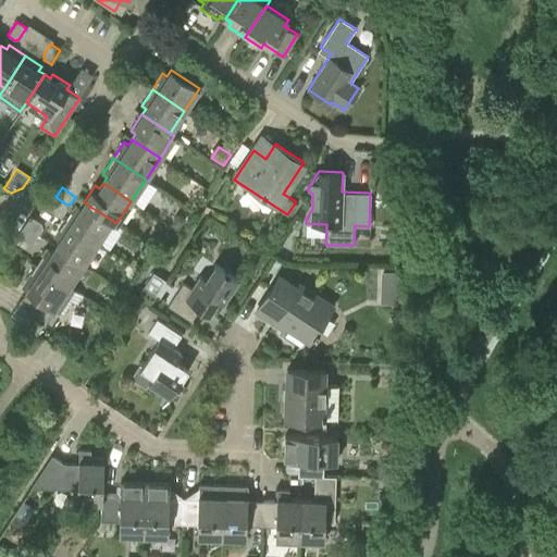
[(76,205),(65,221),(98,243),(112,221),(116,224),(116,223),(84,202),(81,208),(76,205)]
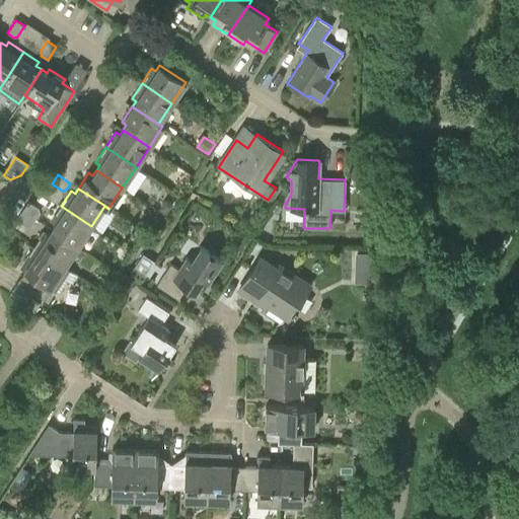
[(28,201),(22,210),(35,219),(40,213),(39,208),(28,201)]
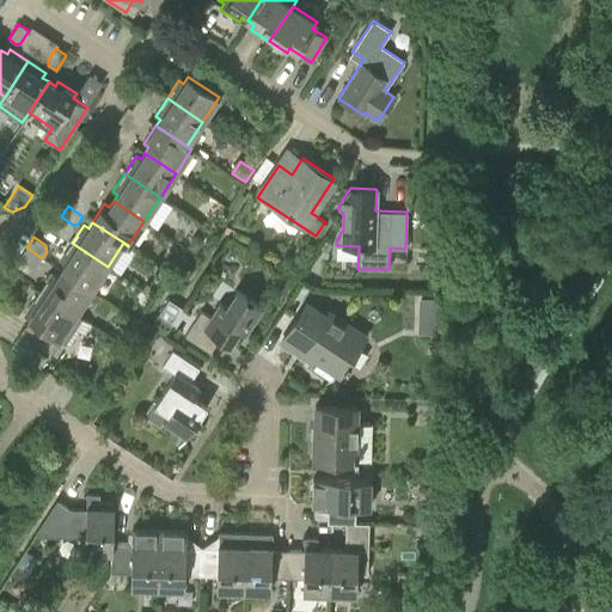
[(188,245),(196,251),(204,239),(200,237),(193,238),(188,245)]
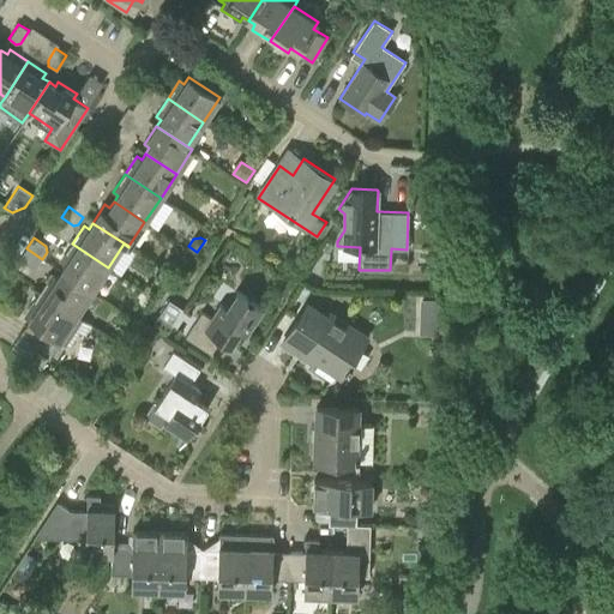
[(61,271),(92,292),(108,268),(72,244),(60,262),(65,265),(61,271)]
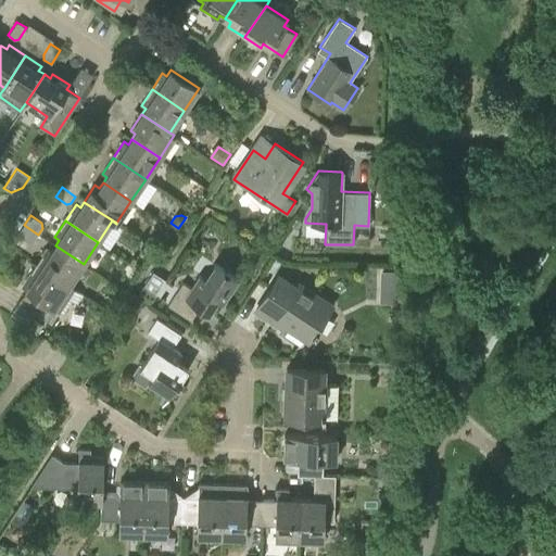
[(34,241),(38,235),(24,225),(17,235),(29,242),(34,241)]
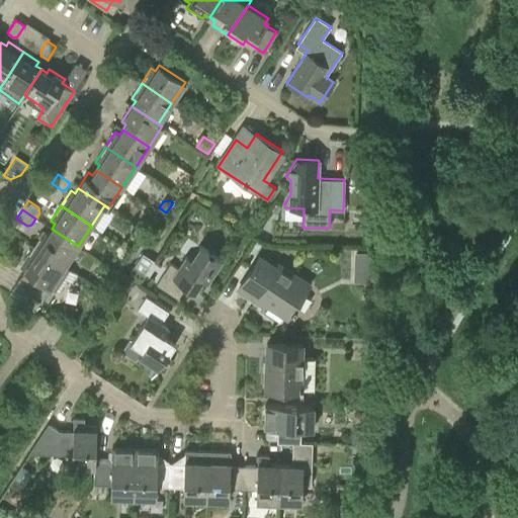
[(34,246),(64,266),(78,246),(52,229),(48,234),(44,231),(34,246)]
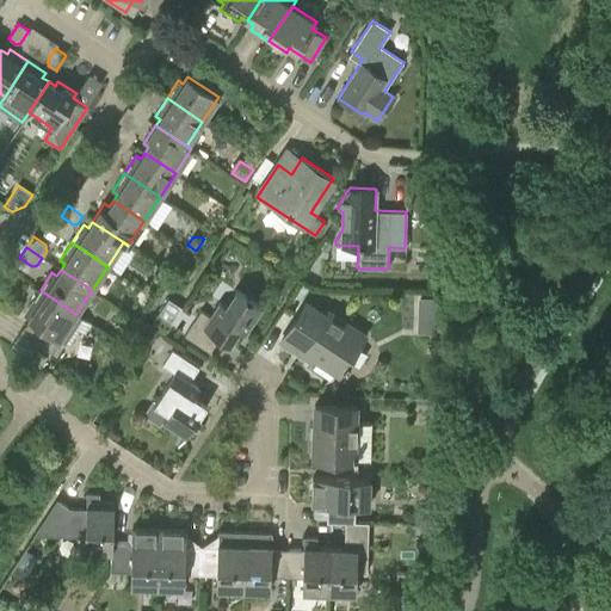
[(20,332),(44,347),(53,334),(69,345),(79,331),(85,334),(92,325),(75,314),(41,290),(29,308),(34,312),(20,332)]
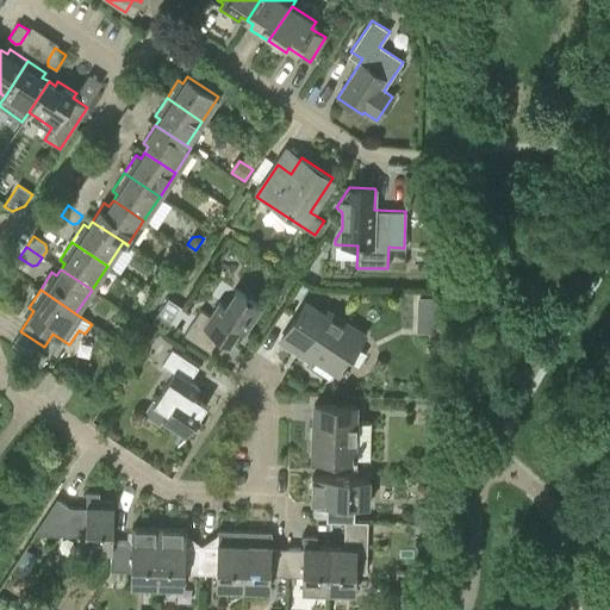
[(224,306),(218,302),(209,316),(200,310),(184,335),(210,352),(218,337),(229,344),(238,330),(244,334),(262,307),(235,290),(224,306)]
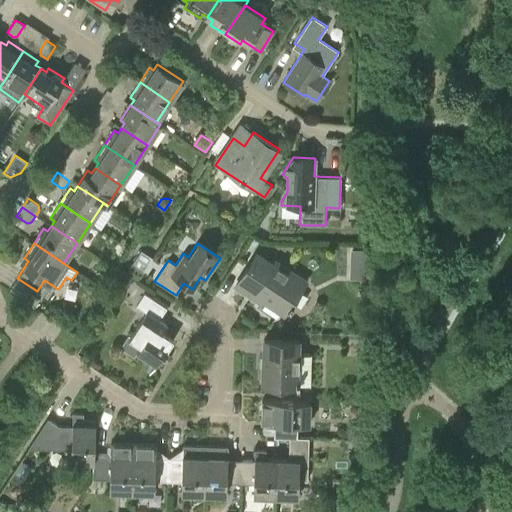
[(350,263),(364,264),(365,250),(350,250),(350,263)]
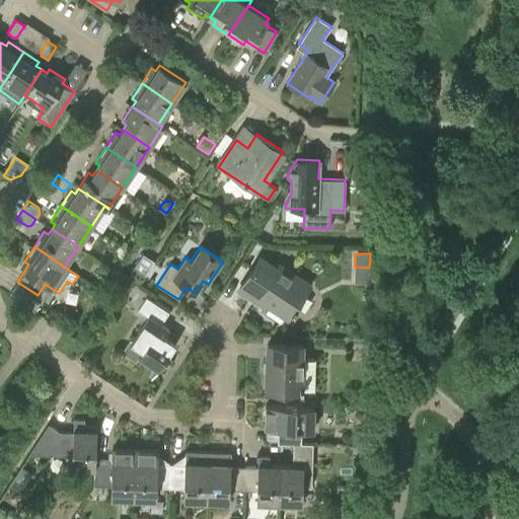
[(255,301),(256,299),(287,319),(309,285),(279,265),(276,268),(260,256),(238,290),(255,301)]
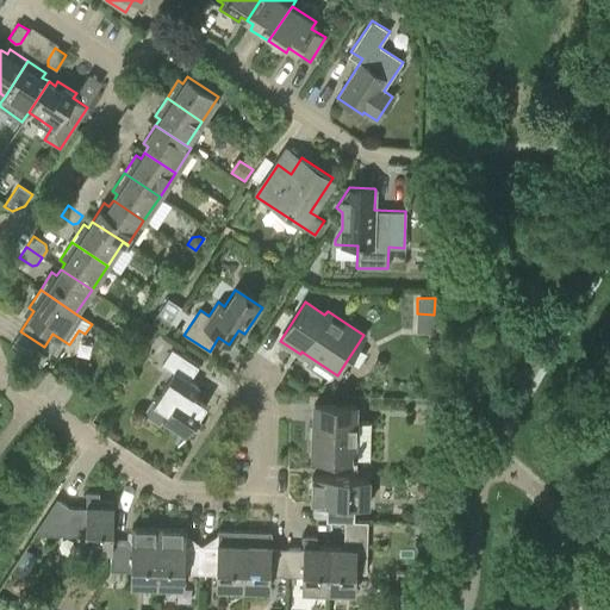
[(174,372),(155,400),(153,399),(143,414),(159,424),(162,421),(186,436),(206,404),(193,394),(198,386),(190,381),(198,367),(172,349),(162,365),(174,372)]
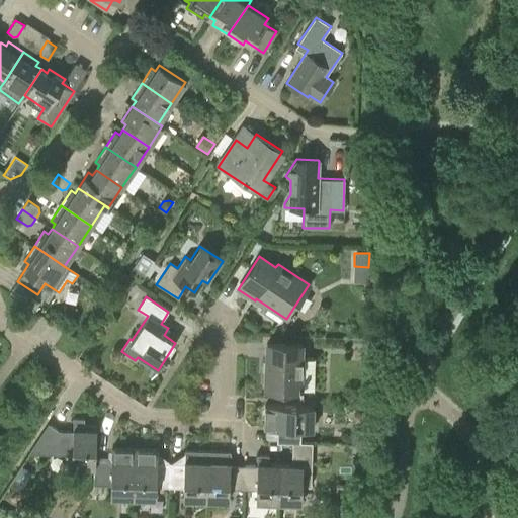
[(265,387),(300,389),(301,345),(266,343),(265,387)]
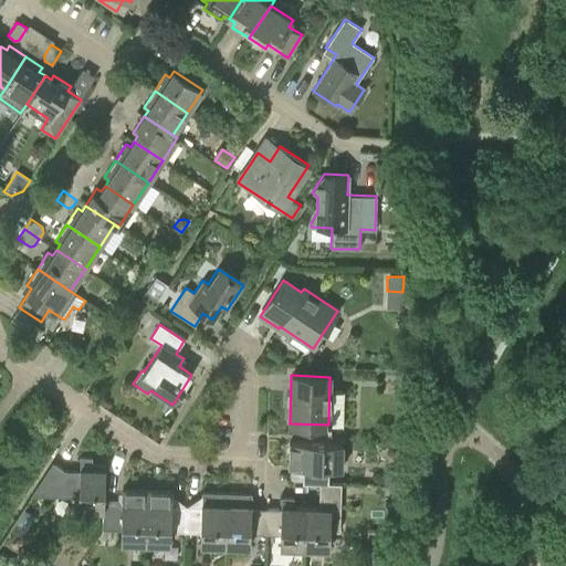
[(320,484),(320,483),(328,483),(328,469),(342,469),(342,443),(290,442),(289,468),(303,468),(302,483),(320,484)]
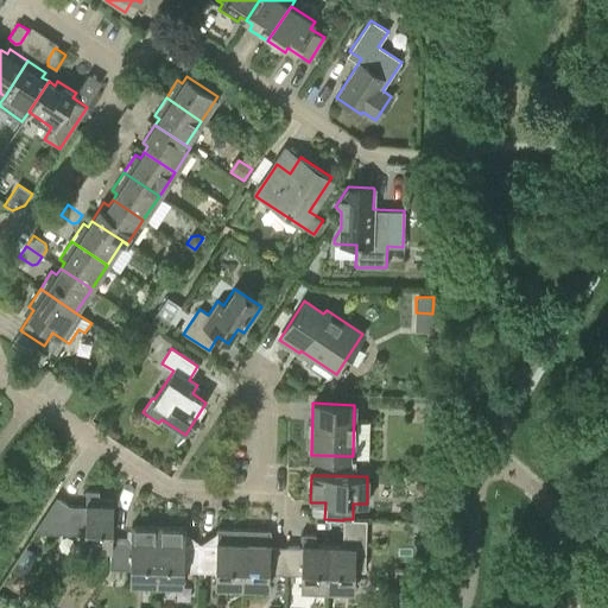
[(84,533),(84,548),(111,549),(111,540),(112,540),(113,499),(99,499),(99,491),(86,491),(86,505),(69,505),(56,496),(33,532),(84,533)]
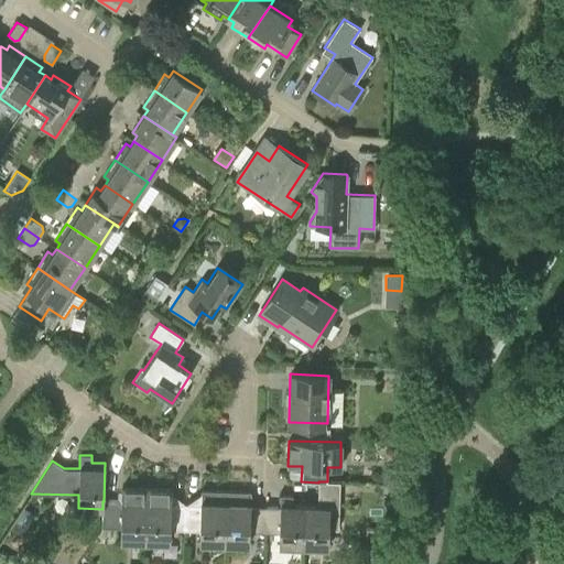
[(327,481),(318,481),(318,483),(317,506),(305,506),(303,546),(328,548),(328,529),(338,529),(339,481),(327,481)]
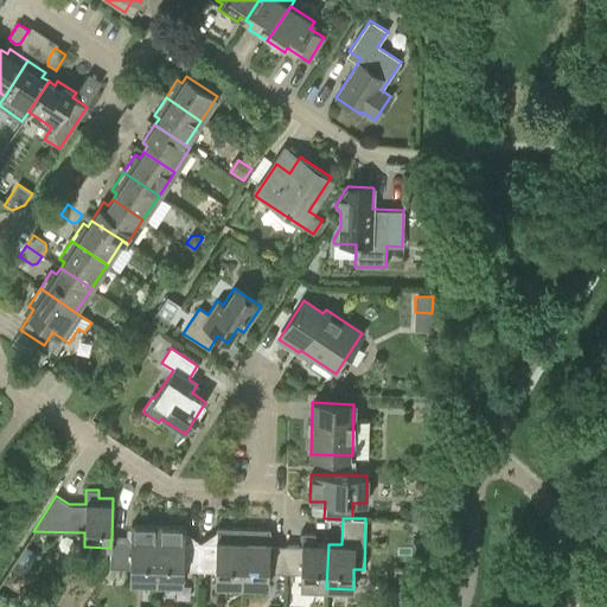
[(131,524),(131,540),(112,540),(110,540),(110,548),(109,567),(129,568),(129,581),(155,582),(158,525),(131,524)]
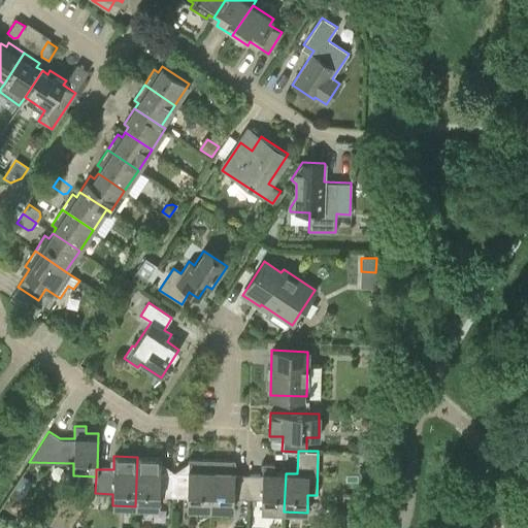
[(160,471),(161,458),(137,457),(135,506),(159,507),(159,495),(173,495),(174,471),(160,471)]
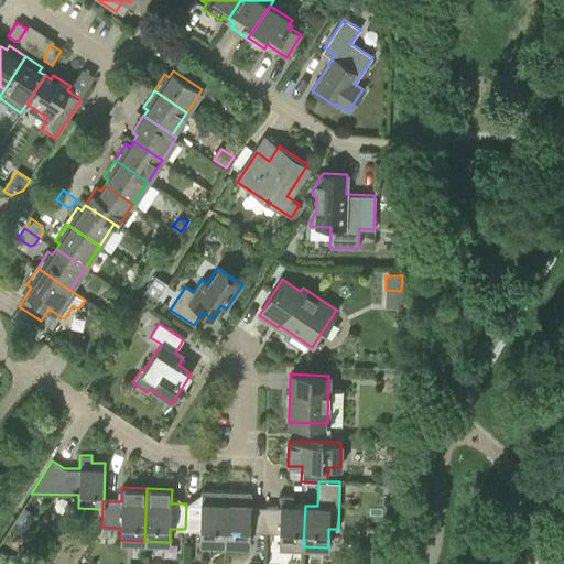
[(201,490),(201,505),(186,503),(185,529),(199,530),(199,543),(224,543),(226,491),(201,490)]
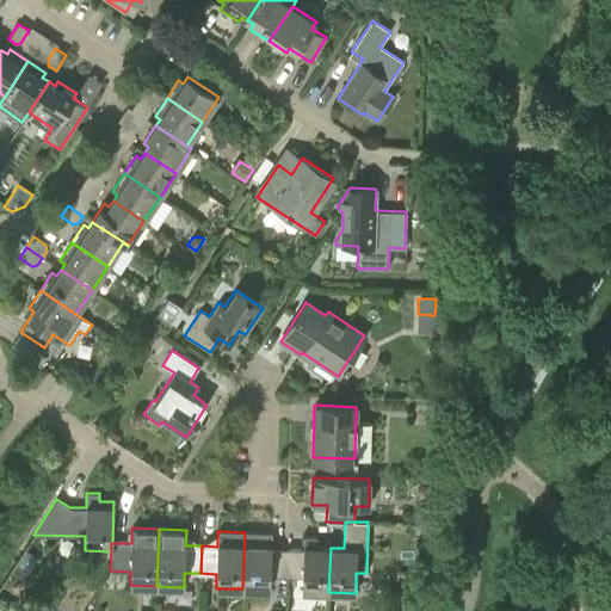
[(271,548),(272,532),(245,532),(242,588),(270,590),(270,575),(287,576),(288,549),(271,548)]
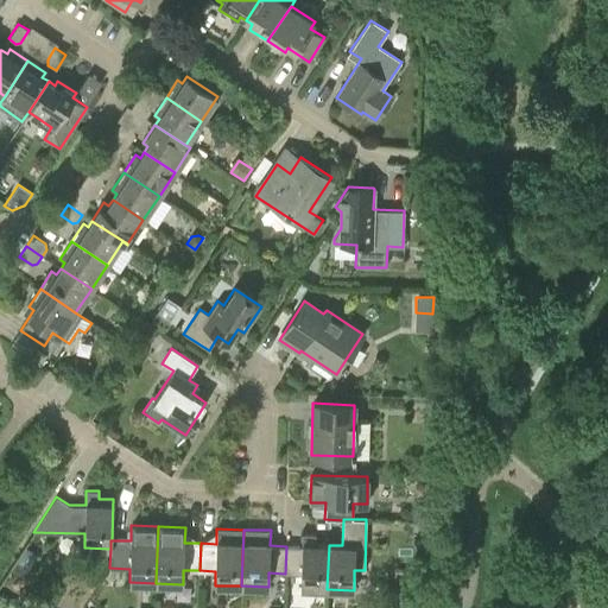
[(302,533),(302,546),(286,546),(285,574),(301,574),(301,588),(327,589),(329,545),(315,545),(315,534),(302,533)]
